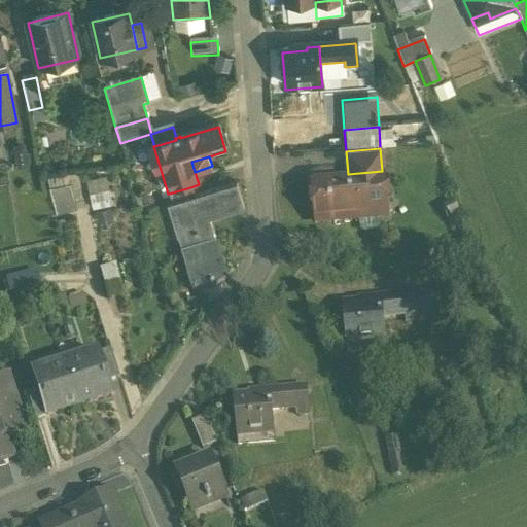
[(382,171),(348,174),(348,178),(312,181),(316,219),(381,213),(378,190),(384,190),(382,171)]
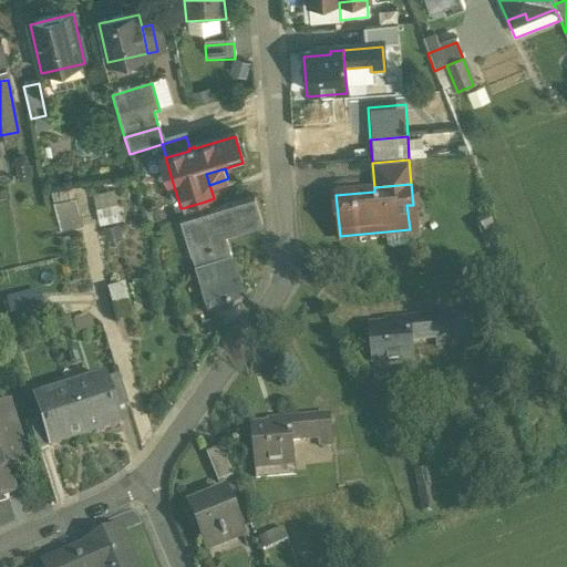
[(51,193),(57,232),(95,227),(92,196),(74,198),(73,189),(51,193)]
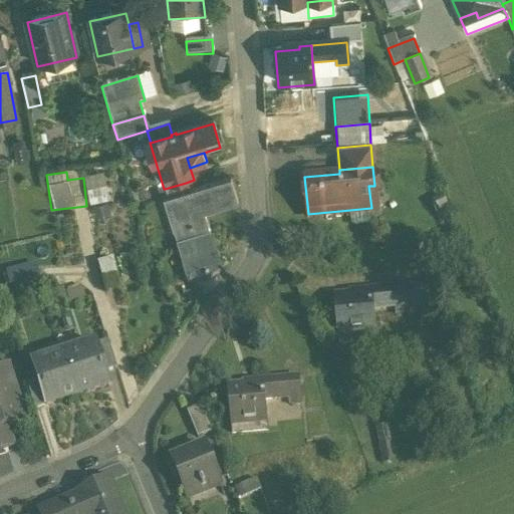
[(85,176),(87,205),(107,204),(105,174),(85,176)]
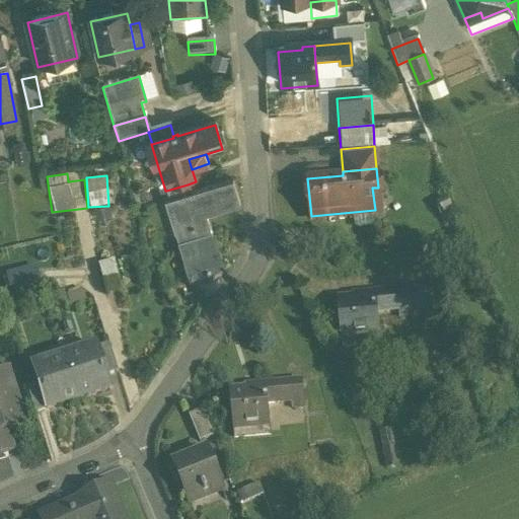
[(169,202),(168,203),(181,248),(212,239),(206,218),(239,209),(232,183),(195,195),(195,193),(190,194),(191,196),(169,202)]
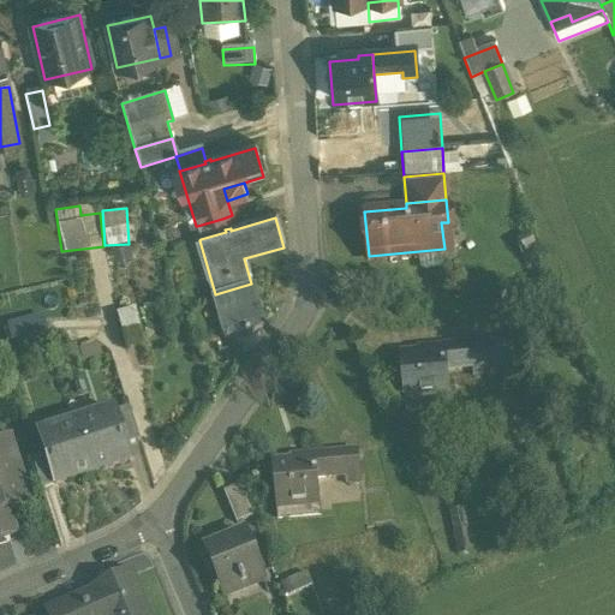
[(222,219),(197,226),(201,239),(226,232),(225,230),(222,219)]
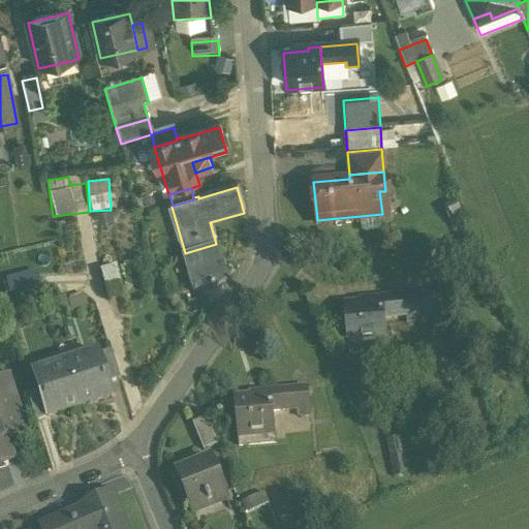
[(185,253),(195,289),(209,285),(210,287),(215,285),(215,284),(228,280),(218,244),(216,244),(185,253)]
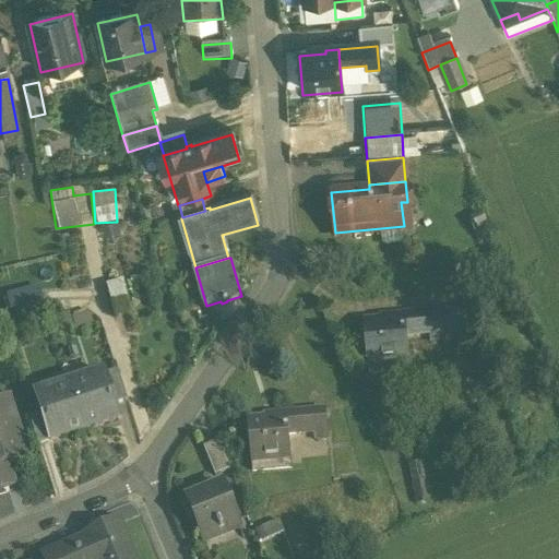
[(122,282),(107,286),(115,313),(130,310),(122,282)]
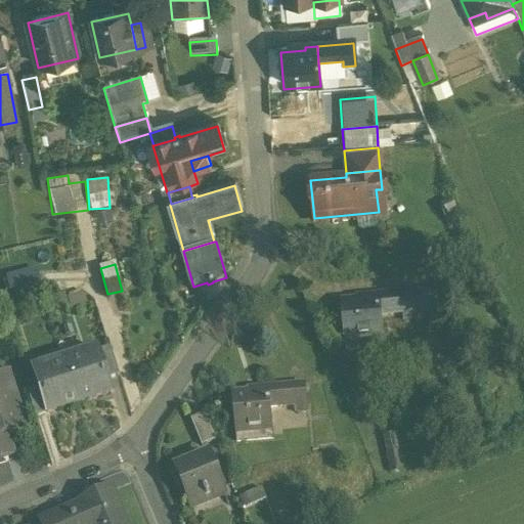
[(435,291),(415,293),(417,315),(416,315),(416,318),(445,314),(435,291)]
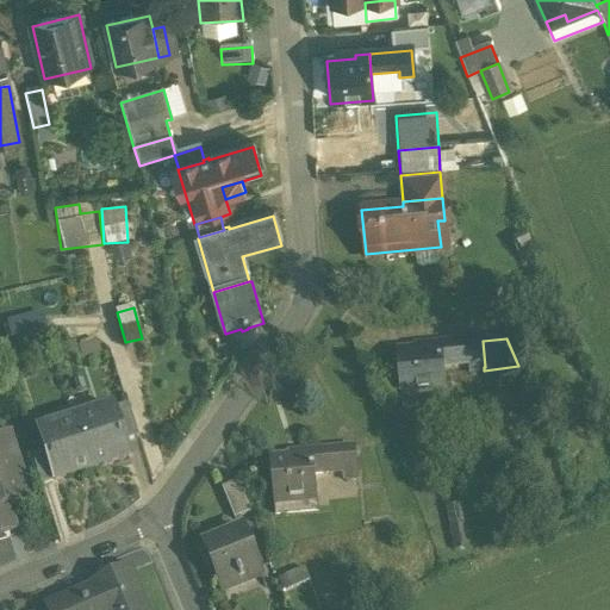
[(483,341),(440,344),(442,363),(471,361),(471,368),(484,367),(485,367),(483,341)]
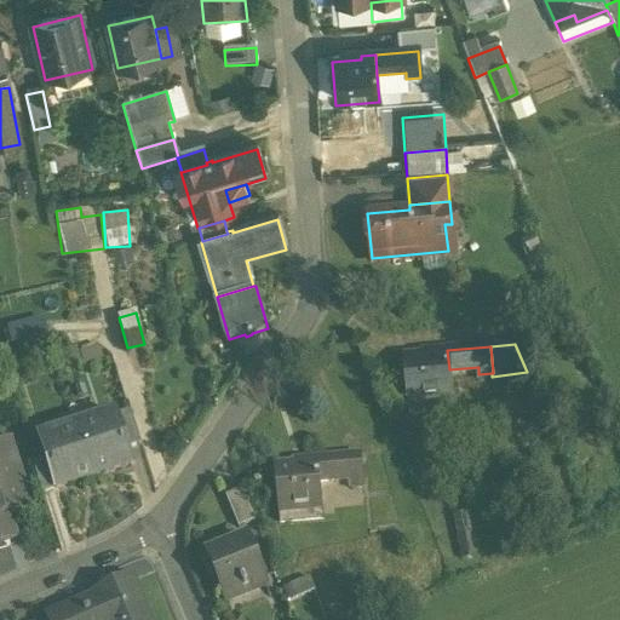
[(447,350),(434,351),(432,350),(422,350),(423,356),(403,359),(408,402),(452,399),(449,369),(447,350)]
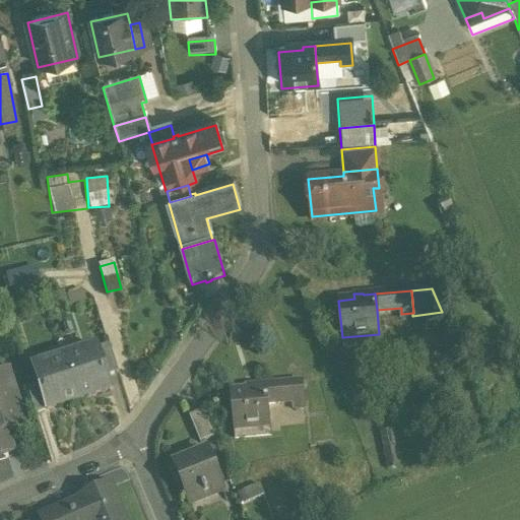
[(379,334),(342,337),(343,345),(379,341),(379,334)]
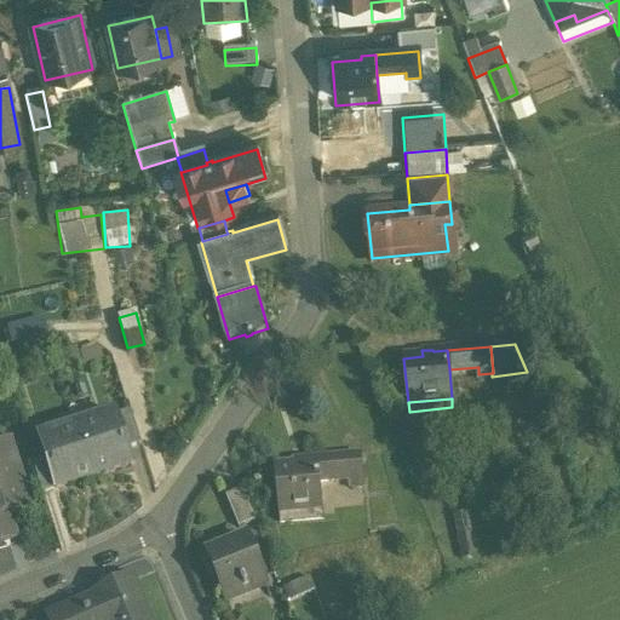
[(131,414),(116,419),(127,453),(141,448),(131,414)]
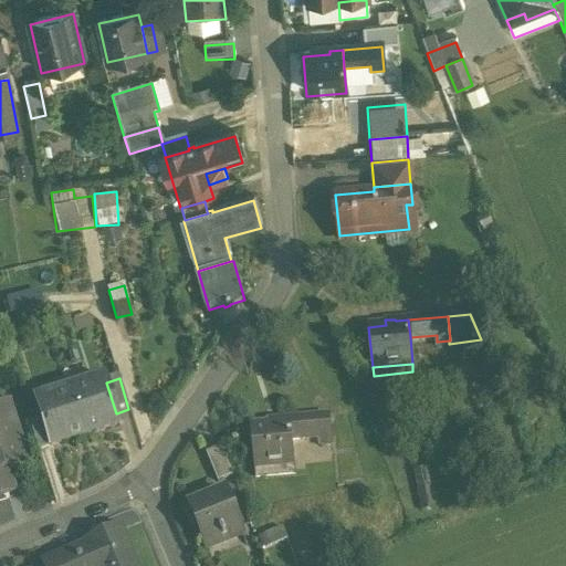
[(106,383),(73,392),(86,436),(119,426),(116,413),(106,383)]
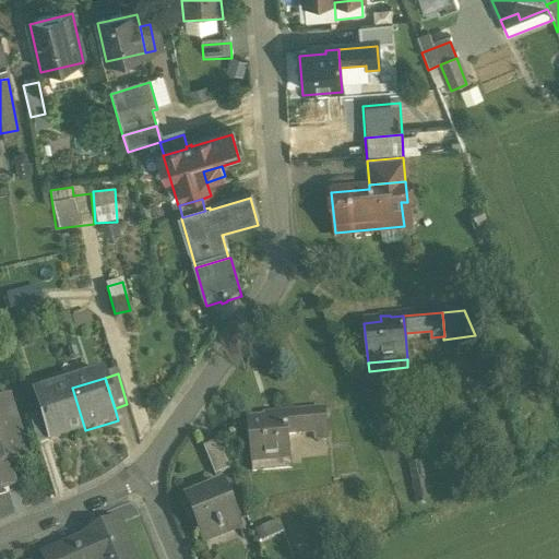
[(72,388),(39,397),(45,414),(52,440),(85,430),(72,388)]
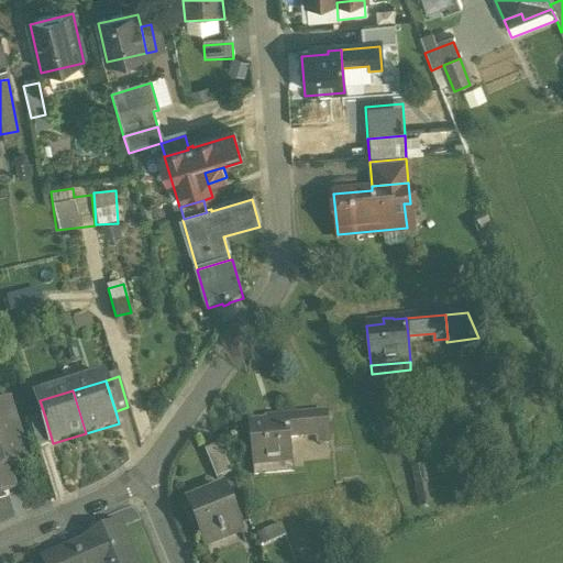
[(28,462),(9,405),(0,407),(0,471),(0,472),(28,462)]
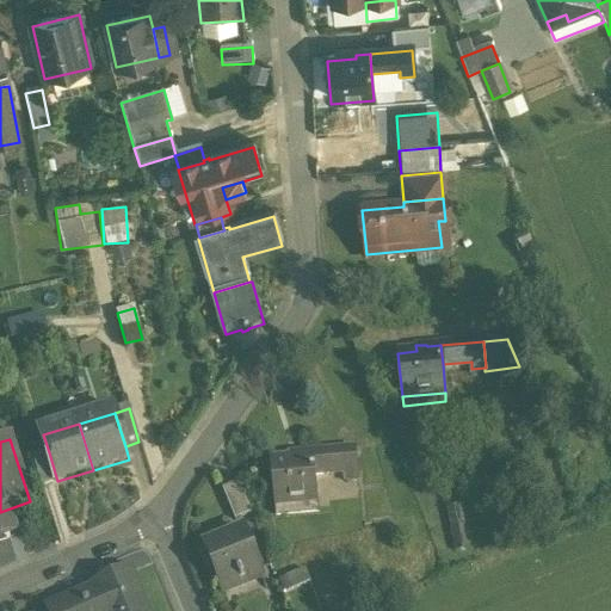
[(357,451),(315,455),(316,475),(345,471),(345,479),(359,477),(357,451)]
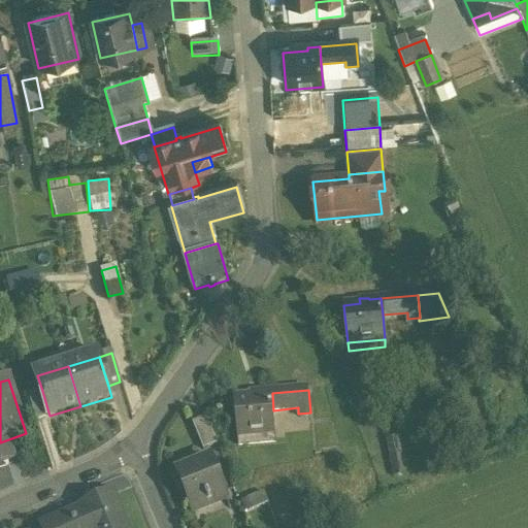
[(42,391),(28,395),(35,420),(50,416),(42,391)]
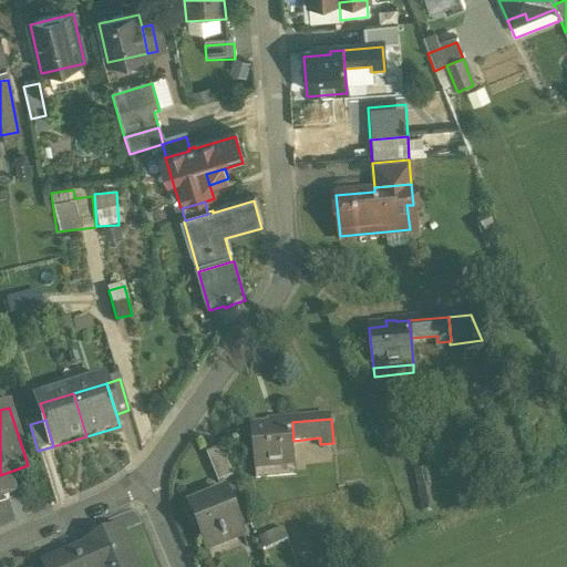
[(278,426),(251,429),(256,470),(296,465),(294,441),(292,422),(277,423),(278,426)]
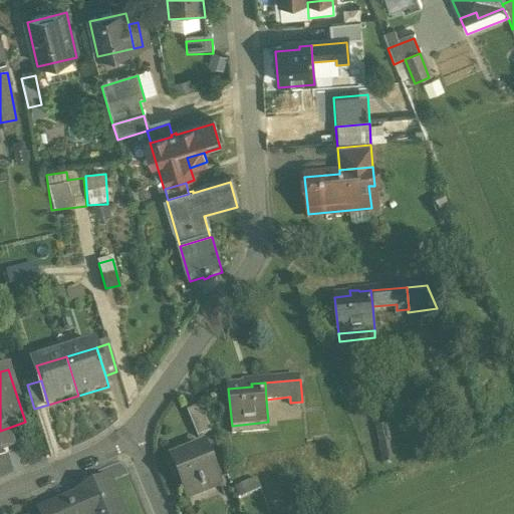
[(201,407),(188,412),(199,438),(212,432),(201,407)]
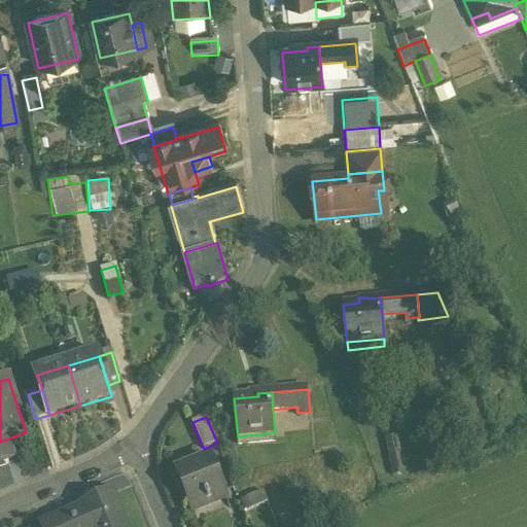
[(210,458),(177,471),(192,508),(225,495),(210,458)]
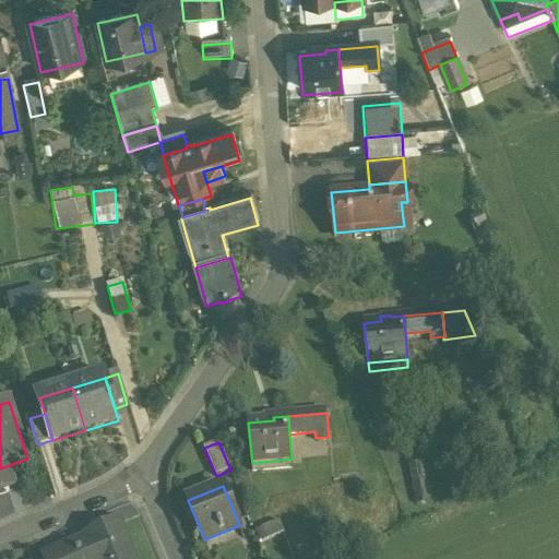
[(259,542),(283,532),(278,521),(254,531),(259,542)]
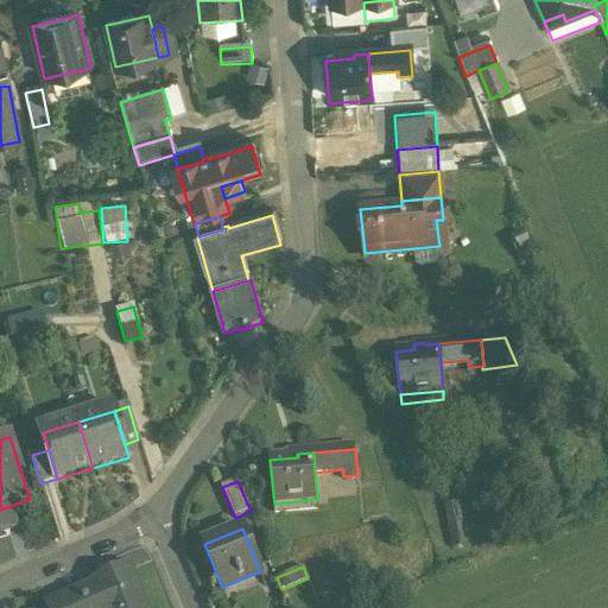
[(146,607),(131,570),(46,605),(46,607),(146,607)]
